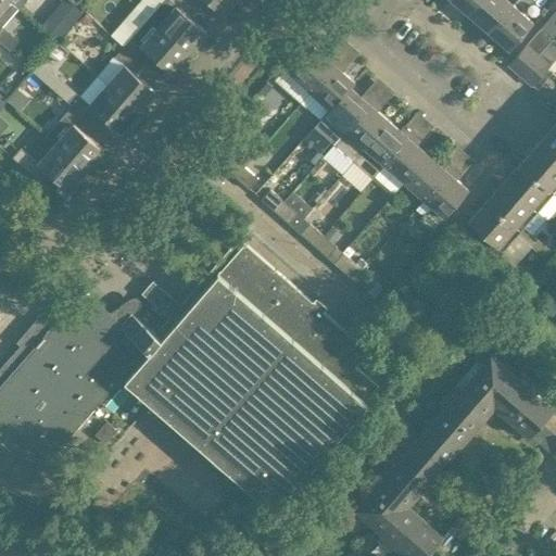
[(20,5),(12,0),(0,0),(0,27),(2,26),(20,5)]
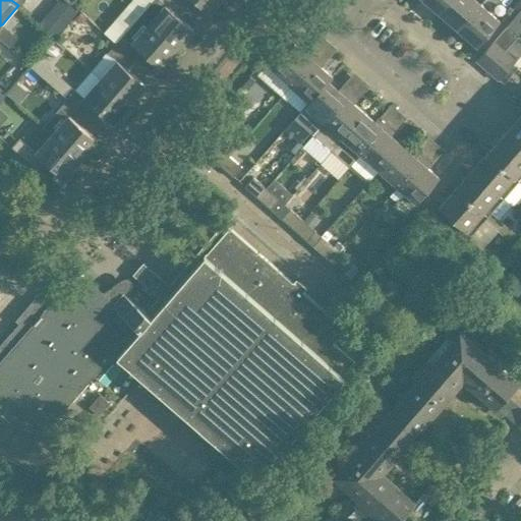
[(63,0),(56,0),(37,23),(54,38),(76,11),(63,0)]
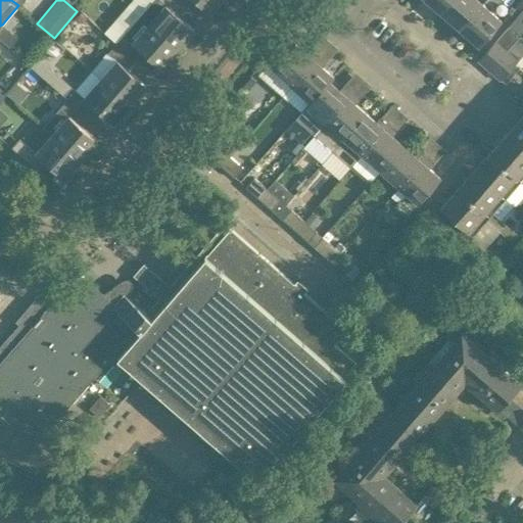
[(131,0),(128,4),(150,24),(167,4),(160,0),(131,0)]
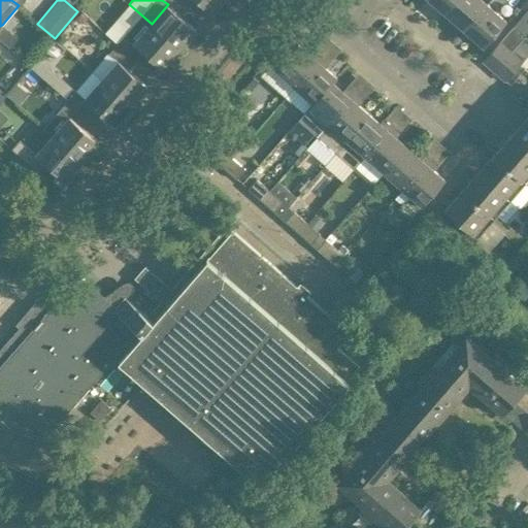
[(162,0),(168,4),(152,24),(179,48),(196,29),(177,12),(186,4),(180,0),(162,0)]
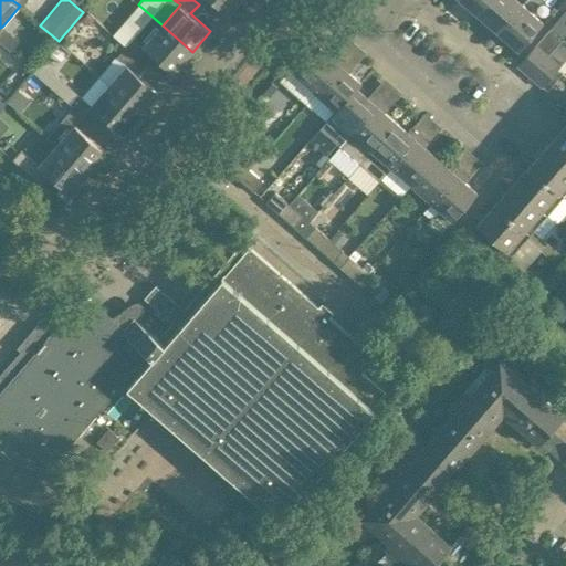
[(194,0),(199,4),(202,0),(212,0),(227,12),(238,0),(194,0)]
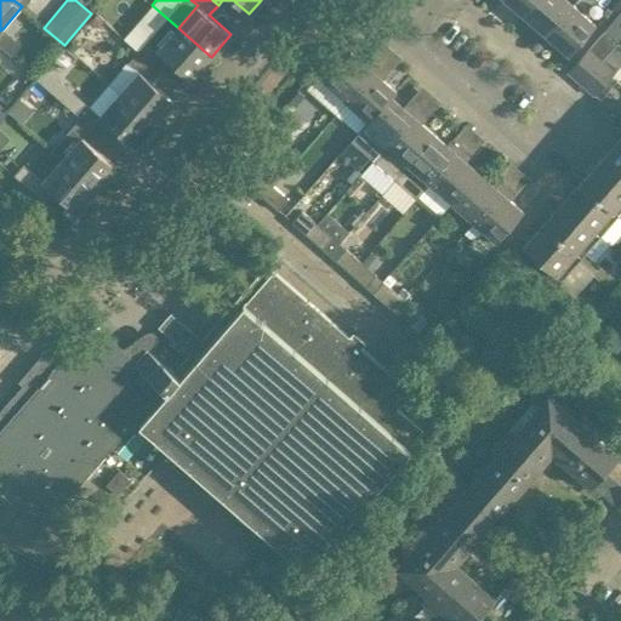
[(506,0),(524,16),(537,0),(506,0)]
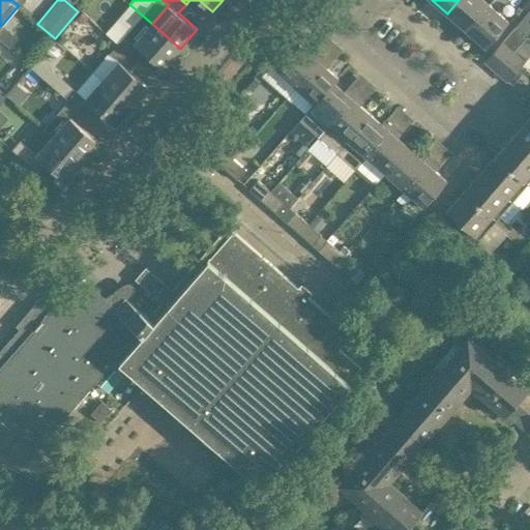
[(459,0),(447,13),(466,30),(489,3),(484,0),(459,0)]
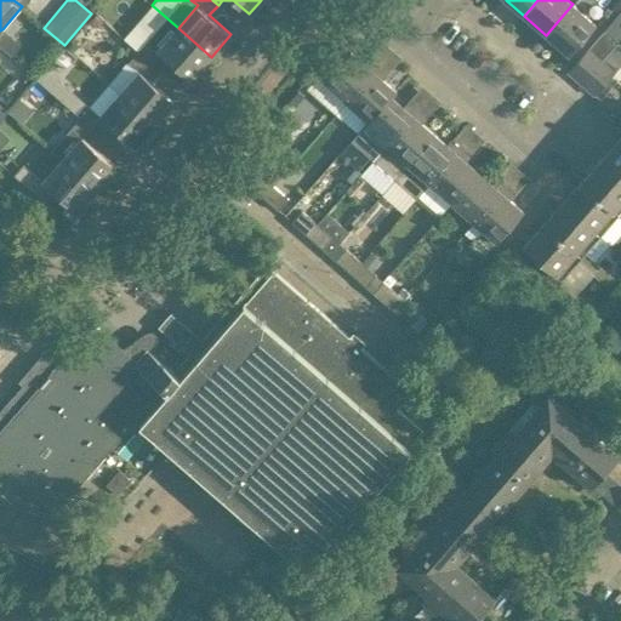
[(573,4),(546,35),(569,55),(596,24),(573,4)]
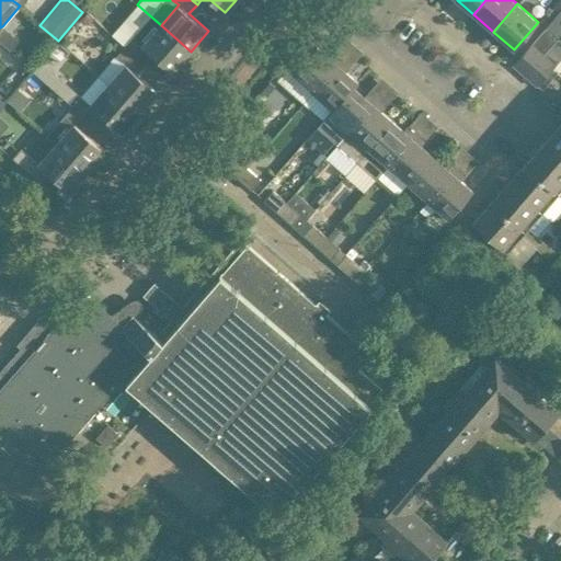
[(161,25),(137,4),(112,34),(125,46),(134,36),(144,45),(161,25)]
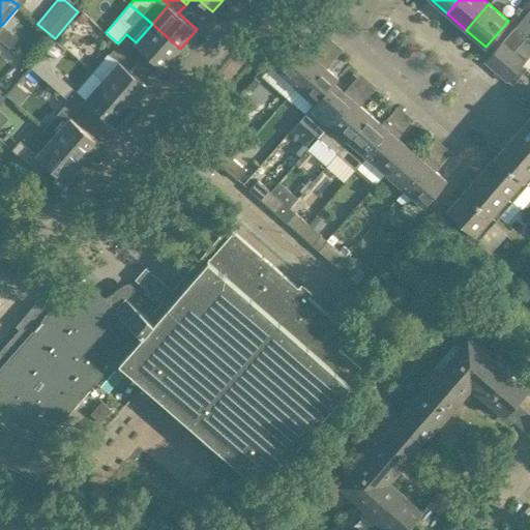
[(82,12),(75,19),(79,23),(85,22),(88,18),(82,12)]
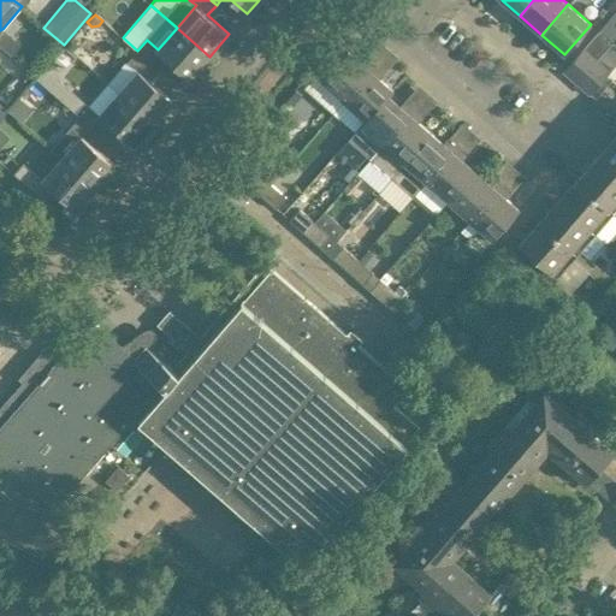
[(147,40),(137,51),(159,70),(169,60),(190,78),(209,57),(177,28),(158,49),(147,40)]
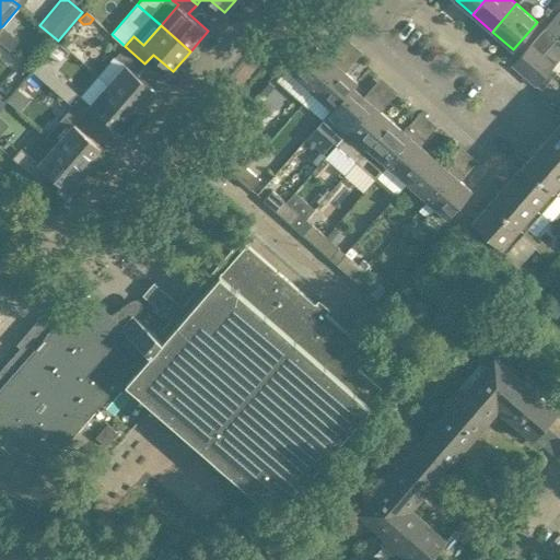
[(19,41),(2,26),(0,27),(0,41),(10,50),(19,41)]
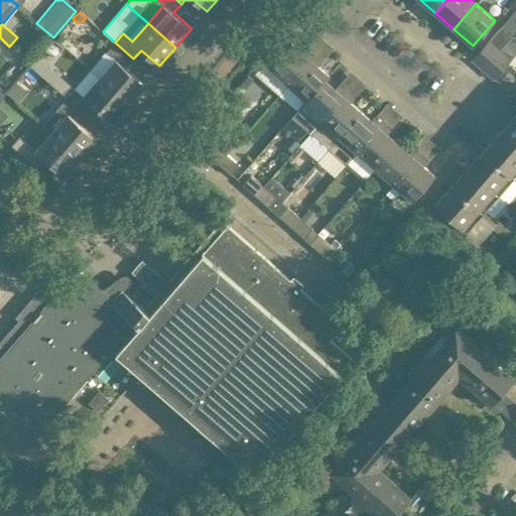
[(501,48),(513,34),(502,25),(490,39),(501,48)]
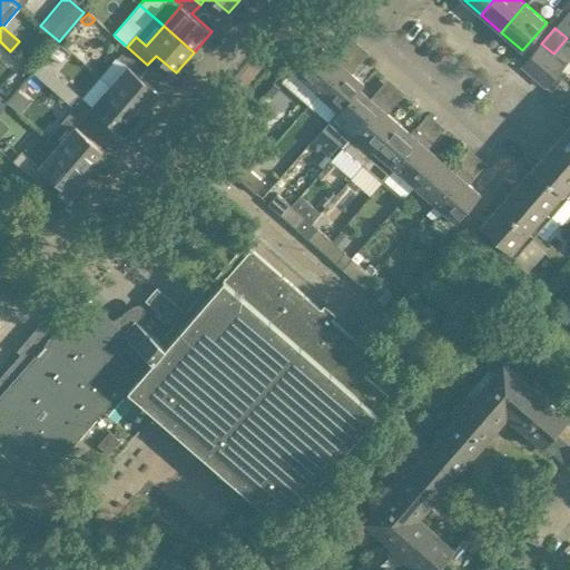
[(292,70),(282,81),(308,105),(318,92),(342,65),(347,59),(340,51),(334,58),(315,42),(292,70)]
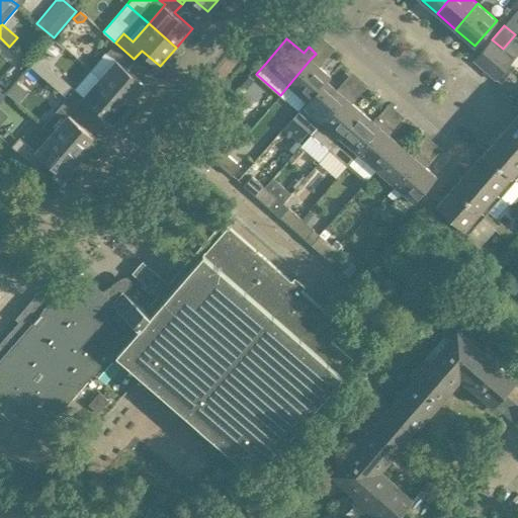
[(473,60),(485,69),(503,49),(492,39),(473,60)]
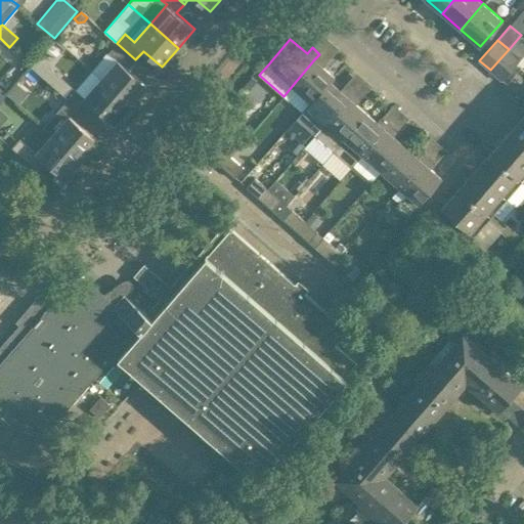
[(118,59),(101,79),(130,103),(146,84),(128,69),(135,59),(117,43),(108,52),(118,59)]
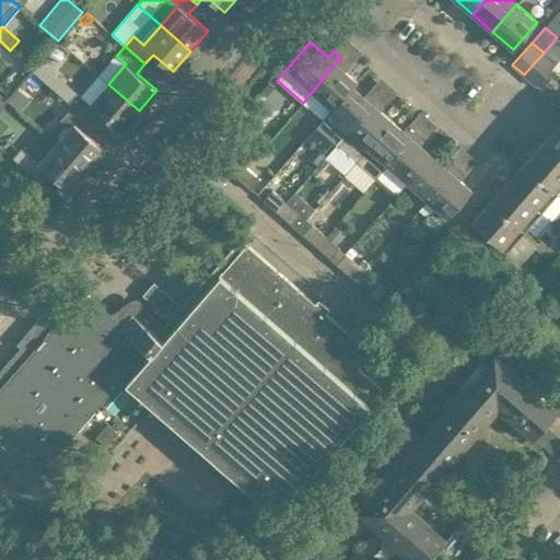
[(544,53),(524,74),(537,86),(556,63),(544,53)]
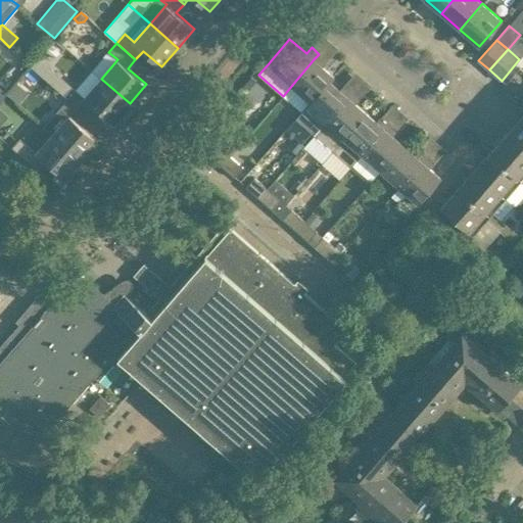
[(92,70),(101,79),(117,59),(108,52),(92,70)]
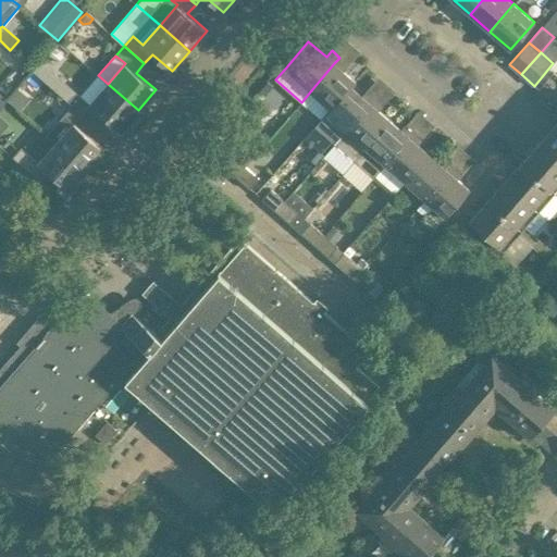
[(334,63),(311,90),(331,108),(350,86),(355,81),(343,71),(348,64),(339,58),(334,63)]
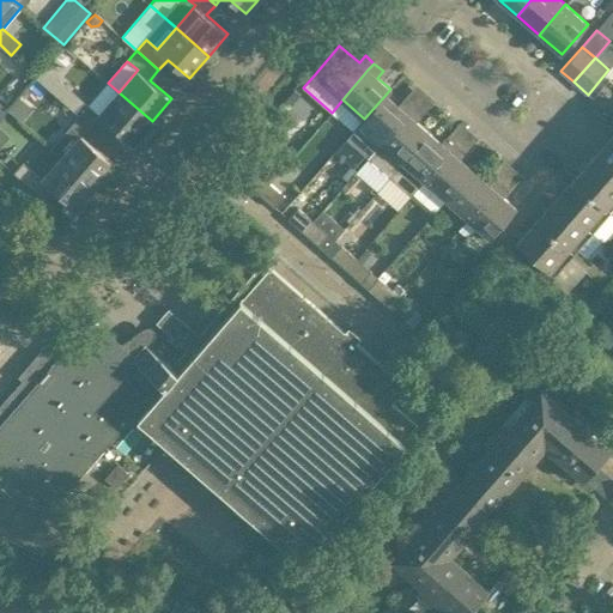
[(37,78),(68,104),(77,95),(47,67),(37,78)]
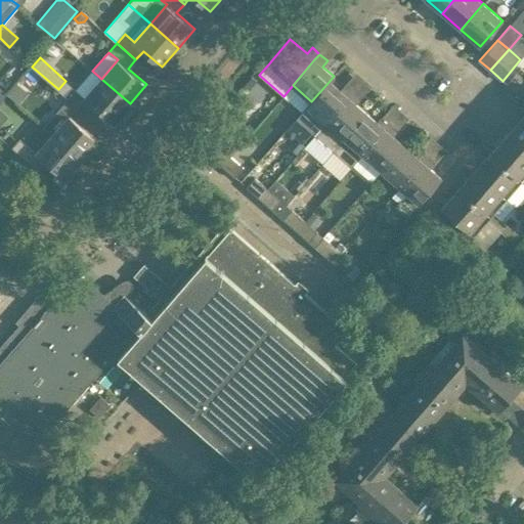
[(76,89),(69,98),(87,115),(95,106),(114,123),(130,103),(101,79),(92,71),(76,89)]
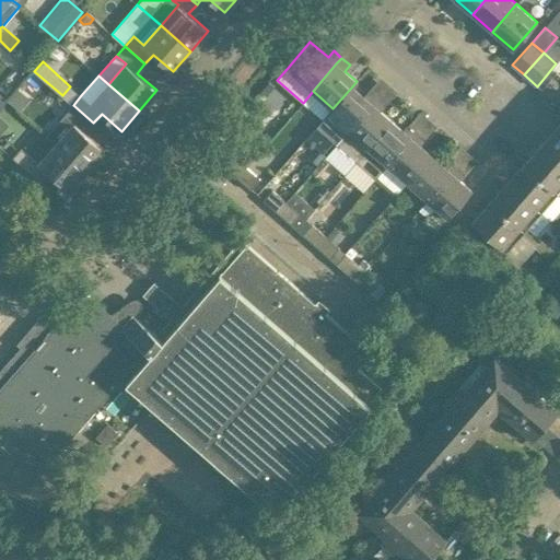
[(270,81),(264,88),(269,93),(276,86),(270,81)]
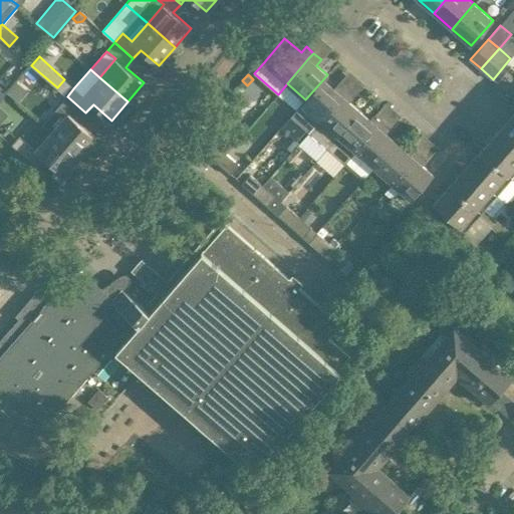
[(64,79),(57,87),(67,96),(74,87),(64,79)]
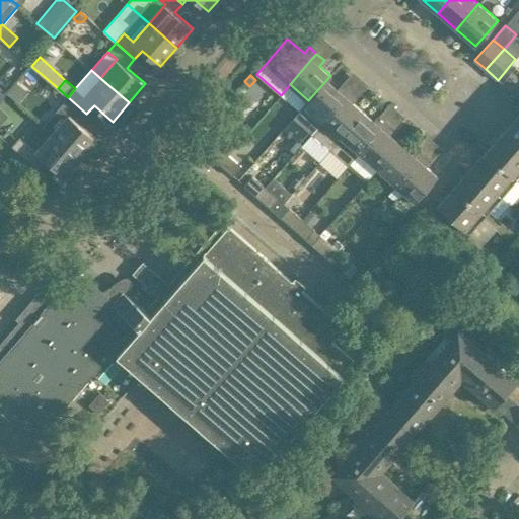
[(308,100),(293,118),(311,134),(345,95),(326,80),(308,100)]
